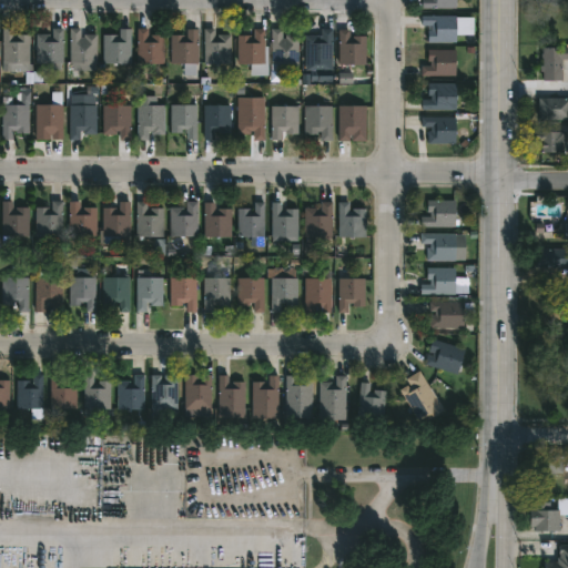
[(456,0),(422,0),(422,9),(457,9),(456,0)]
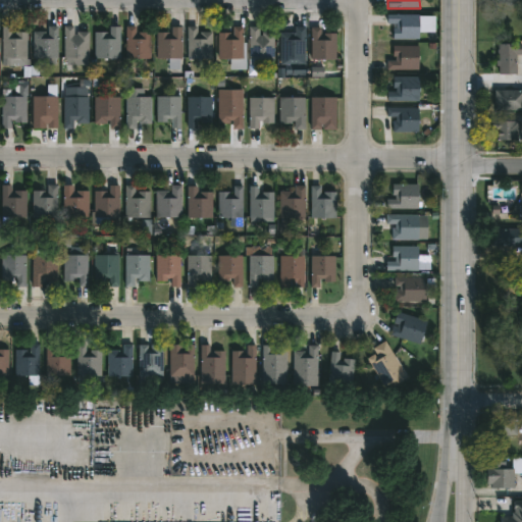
[(419,16),(419,39),(394,39),(394,27),(397,28),(397,22),(387,22),(387,14),(419,14),(419,16)]
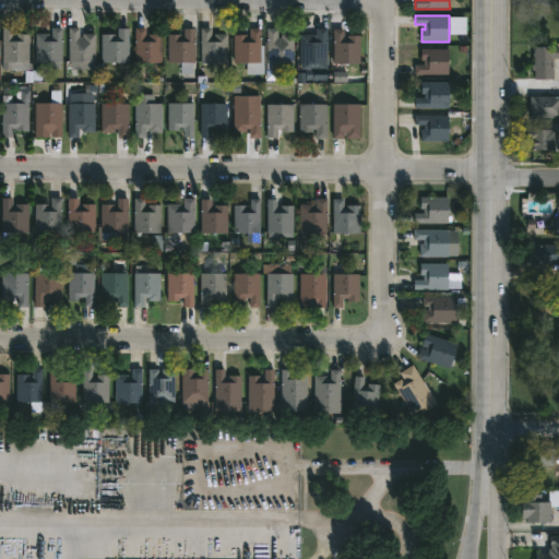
[(62,30),(62,61),(59,61),(59,69),(43,69),(43,62),(35,62),(35,33),(49,33),(49,36),(51,36),(51,27),(62,27),(62,30)]
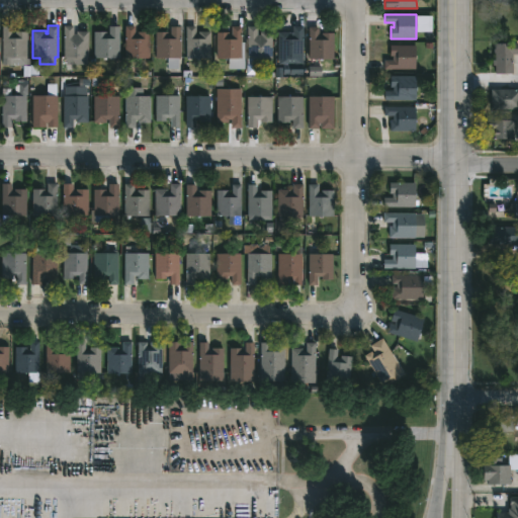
[(74,25),(74,33),(77,33),(77,30),(89,31),(89,58),(64,57),(64,25),(74,25)]
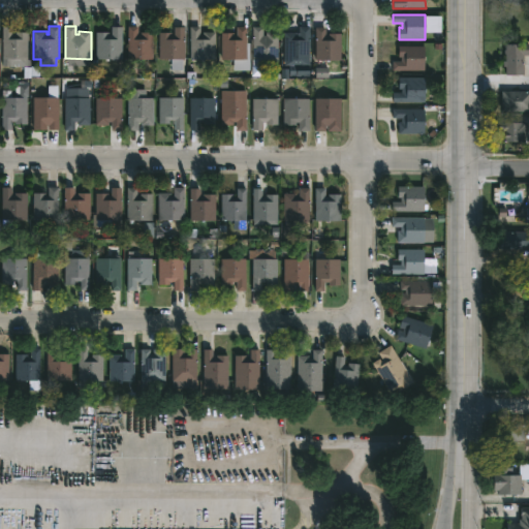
[(122,26),(122,59),(96,59),(96,32),(110,32),(110,34),(112,34),(112,26),(122,26)]
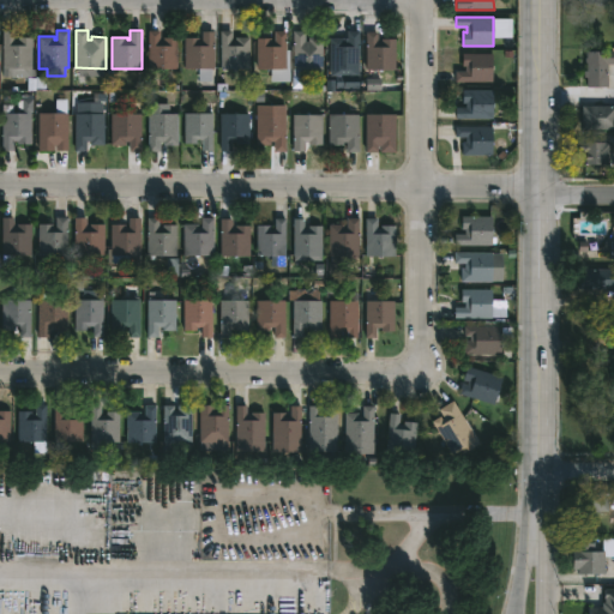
[(161,34),(161,40),(162,40),(162,37),(178,37),(178,68),(148,68),(148,30),(161,30),(161,34)]
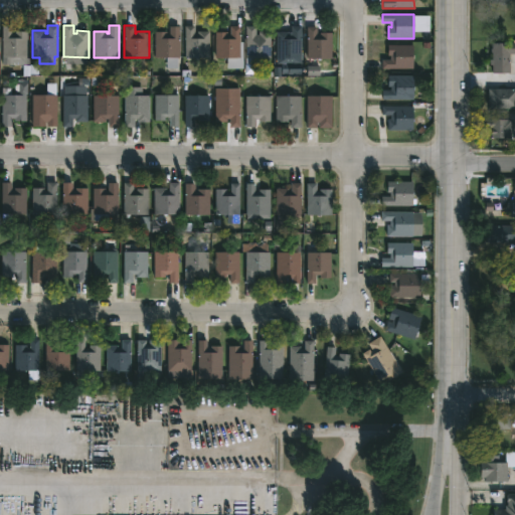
[(194,27),(194,33),(197,33),(197,31),(209,31),(209,57),(184,57),(185,25),(194,25),(194,27)]
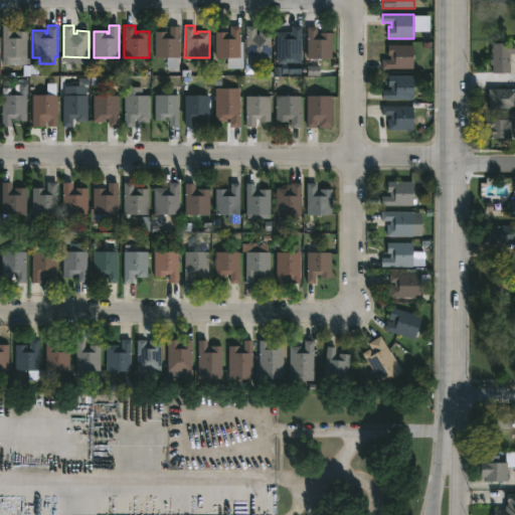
[(240,31),(240,41),(243,41),(243,68),(227,68),(227,57),(215,57),(215,31),(228,31),(228,33),(230,33),(230,25),(240,25),(240,31)]
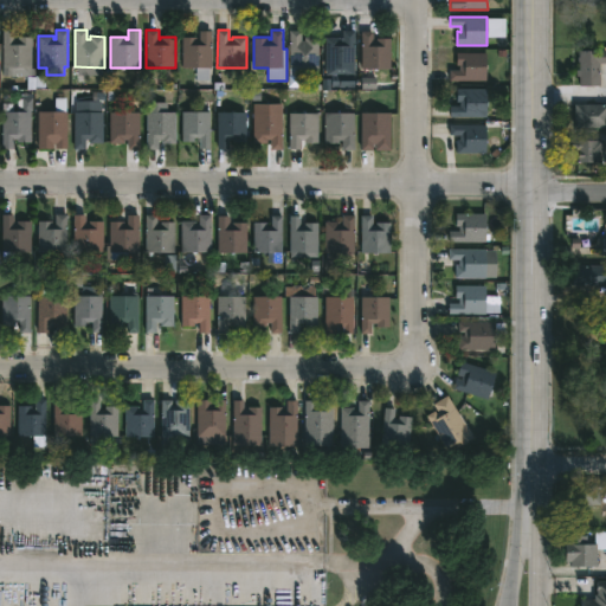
[(14,39),(18,39),(18,37),(31,37),(31,76),(1,76),(2,31),(14,31),(14,39)]
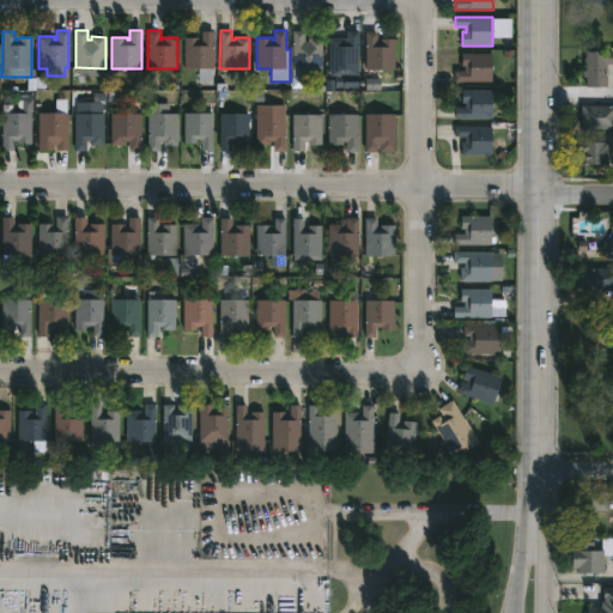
[(214,38),(214,68),(212,68),(212,80),(199,80),(199,68),(184,68),(184,37),(199,37),(199,40),(201,40),(202,31),(214,31),(214,38)]
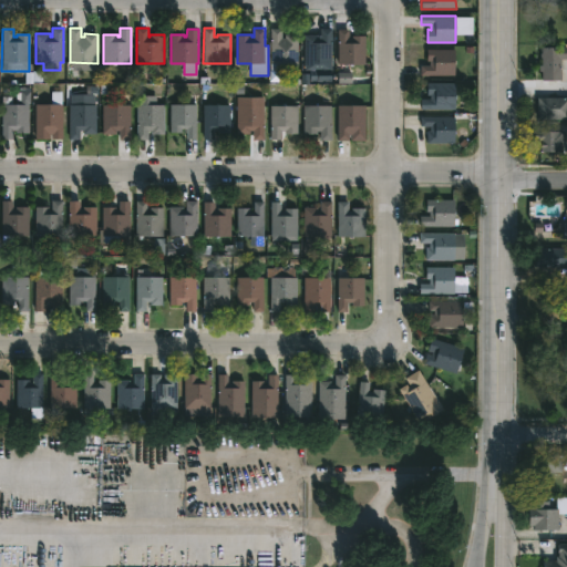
[(282,38),(286,38),(286,34),(299,34),(298,64),(285,63),(285,76),(270,76),(271,29),(282,29),(282,38)]
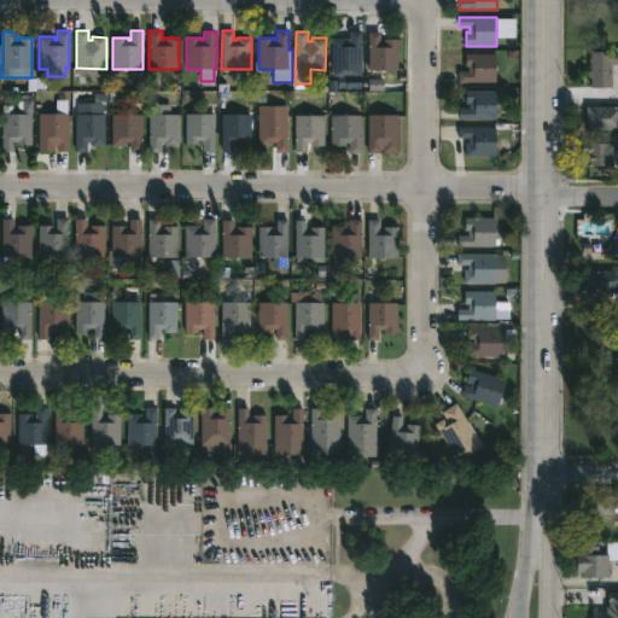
[(362,31),(362,88),(347,88),(347,76),(332,76),(332,38),(347,38),(347,41),(350,41),(350,31),(362,31)]
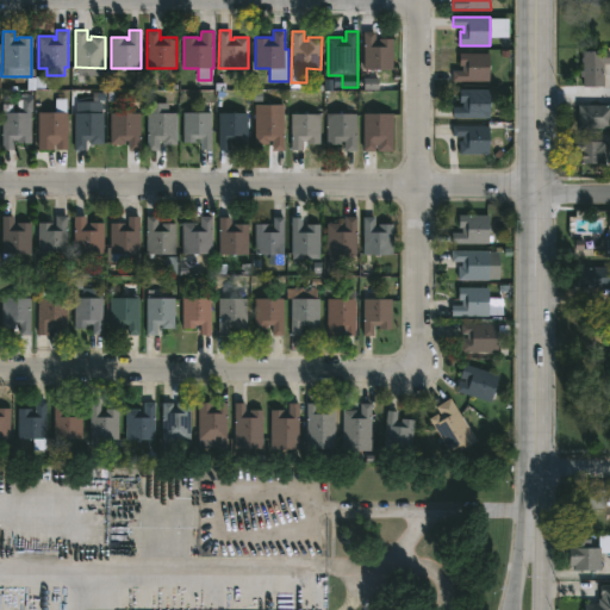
[(375,33),(375,41),(379,41),(379,38),(393,38),(393,69),(363,69),(365,31),(375,31),(375,33)]
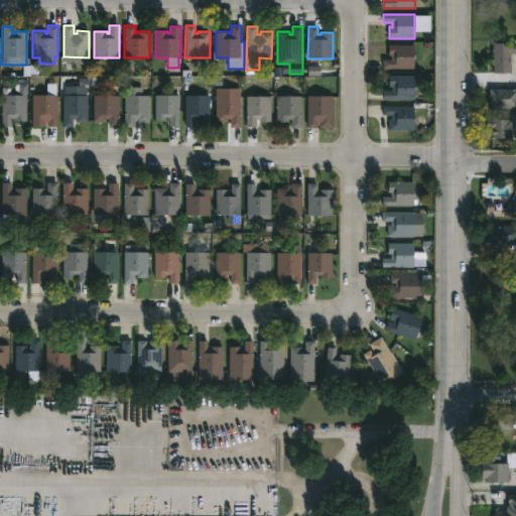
[(515,42),(515,53),(512,53),(512,75),(494,74),(494,65),(492,65),(492,59),(494,59),(493,42),(515,42)]
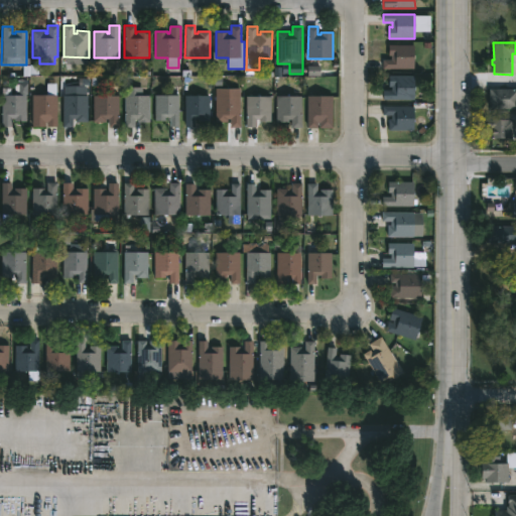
[(414,44),(414,69),(383,69),(383,59),(391,59),(391,55),(389,55),(389,44),(414,44)]
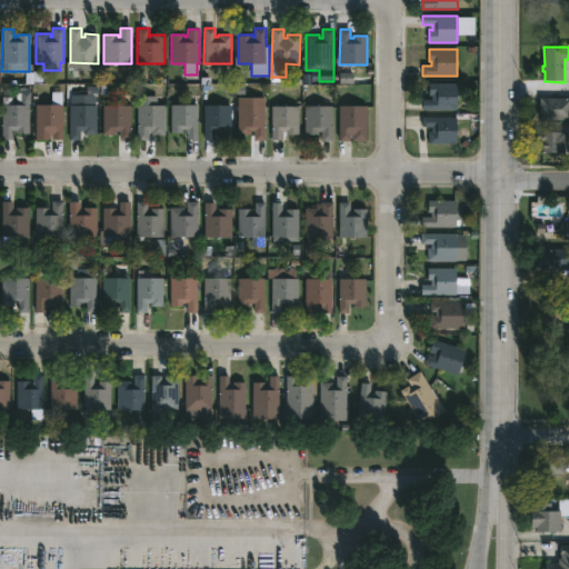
[(458,83),(458,110),(422,109),(423,100),(432,100),(432,96),(429,96),(430,82),(458,83)]
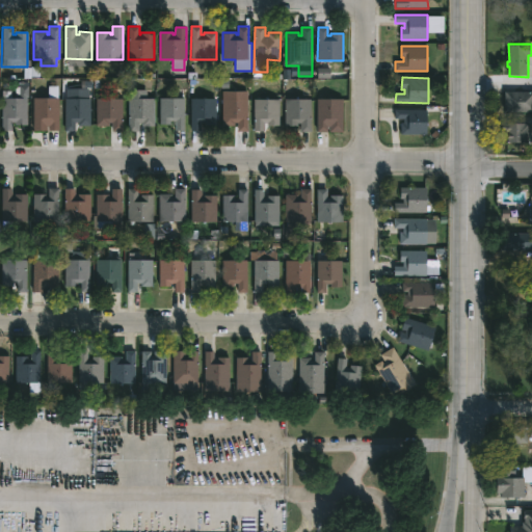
[(28,95),(27,125),(16,125),(16,122),(12,122),(12,130),(1,130),(3,90),(15,90),(15,98),(20,98),(20,83),(29,83),(28,95)]
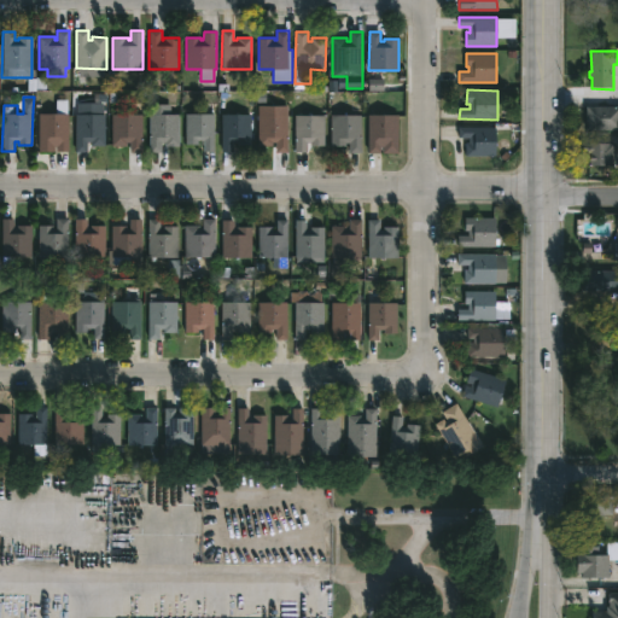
[(68,99),(68,151),(39,151),(40,114),(56,114),(57,99),(68,99)]
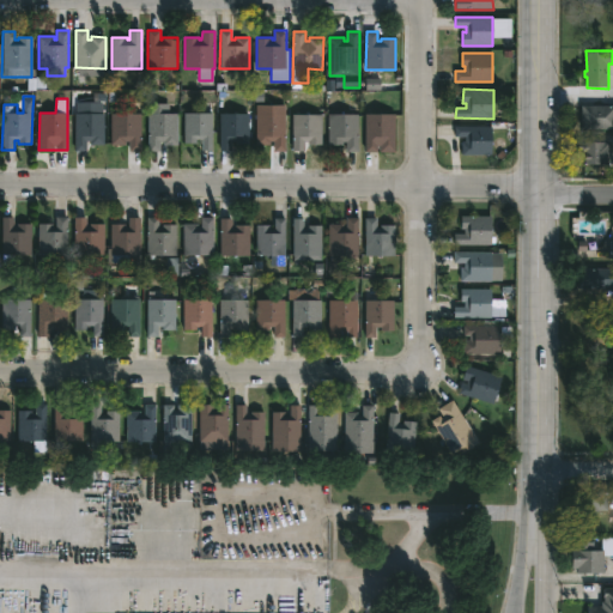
[(87,104),(87,113),(105,113),(104,145),(90,145),(90,141),(86,140),(86,151),(74,151),(74,113),(77,113),(77,104),(87,104)]
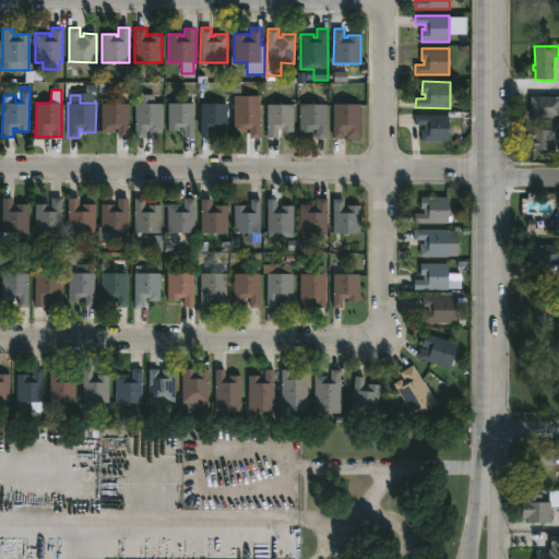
[(260,96),(260,103),(261,103),(261,137),(250,137),(250,128),(248,128),(248,132),(234,131),(235,95),(260,96)]
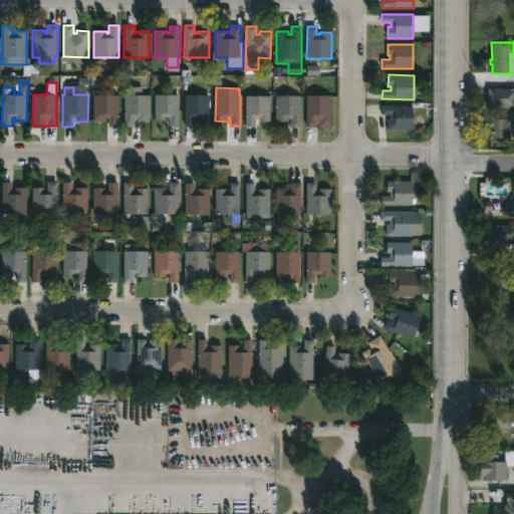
[(513,88),(513,108),(488,108),(488,88),(513,88)]
